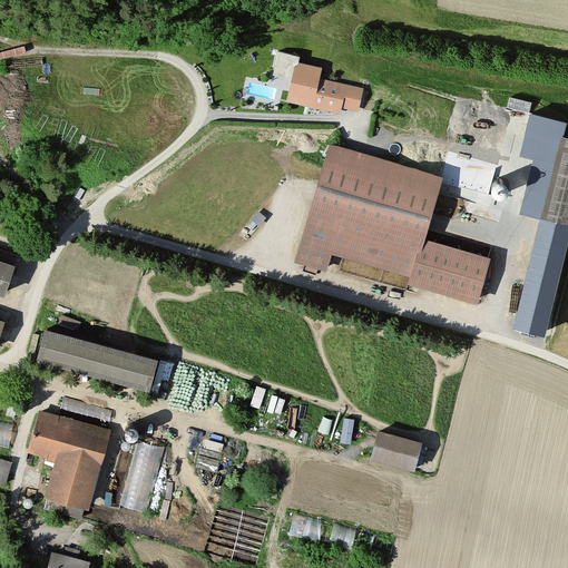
[(323,70),(295,64),(286,103),(342,115),(343,109),(360,113),(364,92),(320,82),(323,70)]
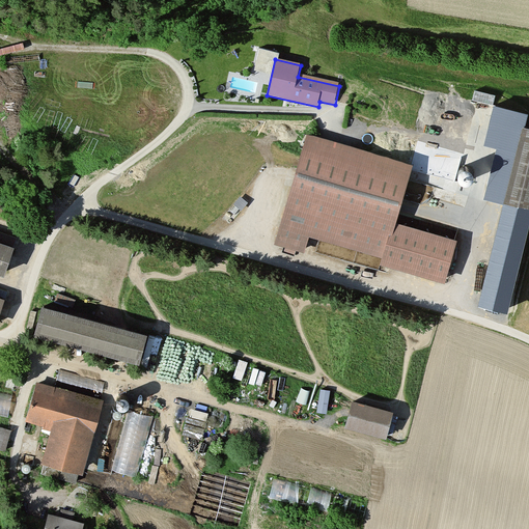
[(522,111),(493,105),(483,143),(497,145),(484,198),(501,201),(478,305),(503,311),(528,197),(528,130),(518,128),(522,111)]
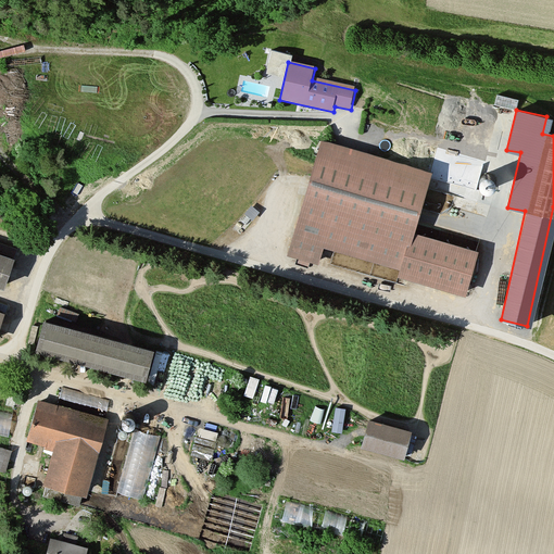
[(435,174),(325,142),(290,259),(320,267),(326,249),(406,273),(417,235),(435,174)]
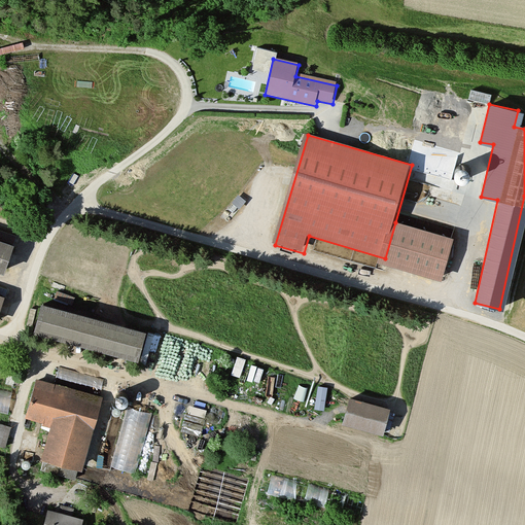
[(460,179),(462,179),(465,178),(467,177),(468,174),(468,172),(468,169),(467,167),(465,165),(462,164),(460,163),(457,164),(455,166),(453,168),(452,170),(452,173),(453,175),(455,177),(457,179),(460,179)]
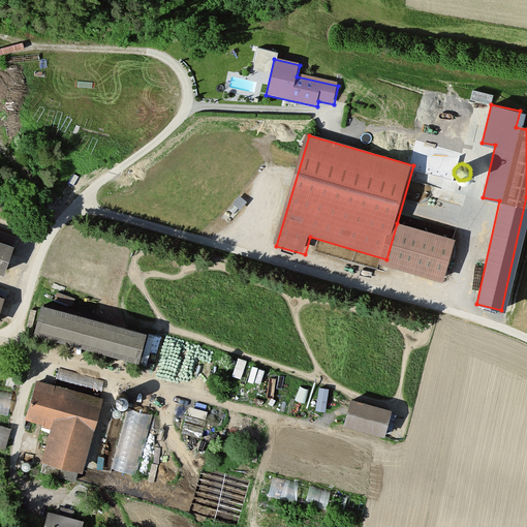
[(397,223),(386,259),(384,266),(446,283),(459,241),(397,223)]
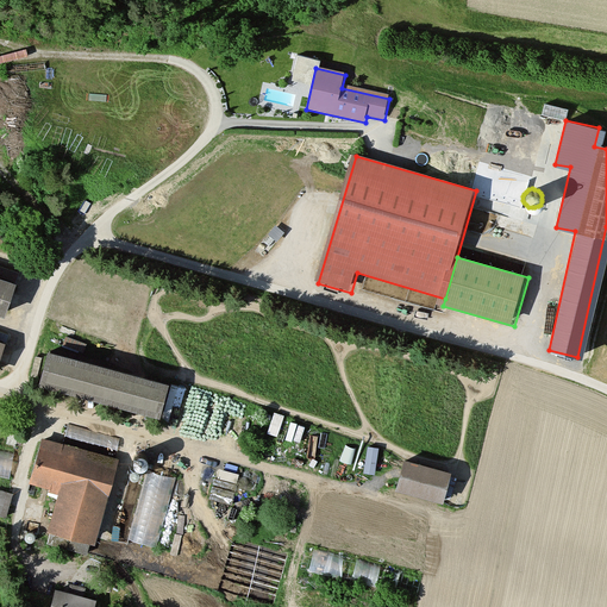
[(22,287),(0,279),(0,312),(11,315),(22,287)]
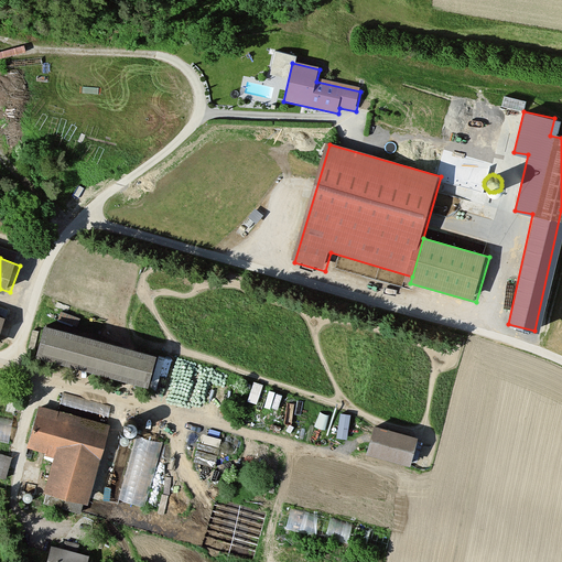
[(162,355),(50,326),(42,357),(154,386),(162,355)]
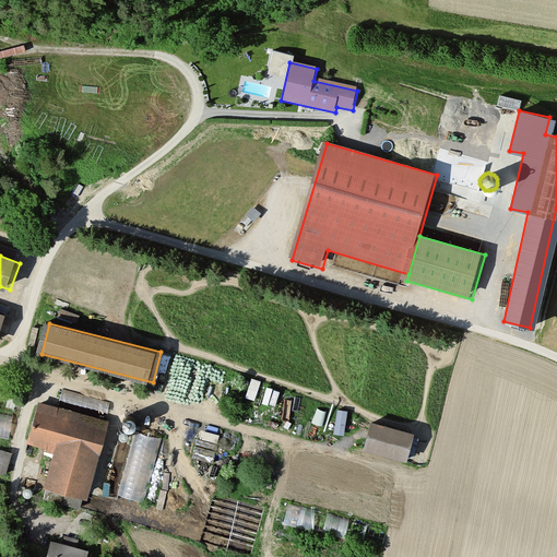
[(253,399),(259,380),(250,378),(245,396),(253,399)]
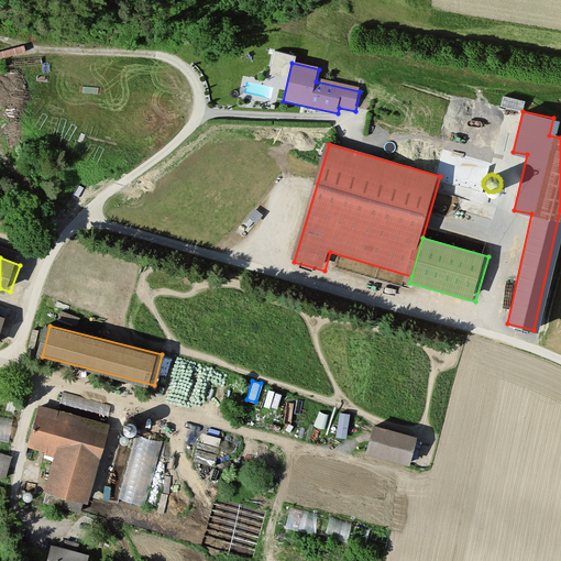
[(111,427),(40,407),(29,446),(56,453),(46,492),(90,504),(111,427)]
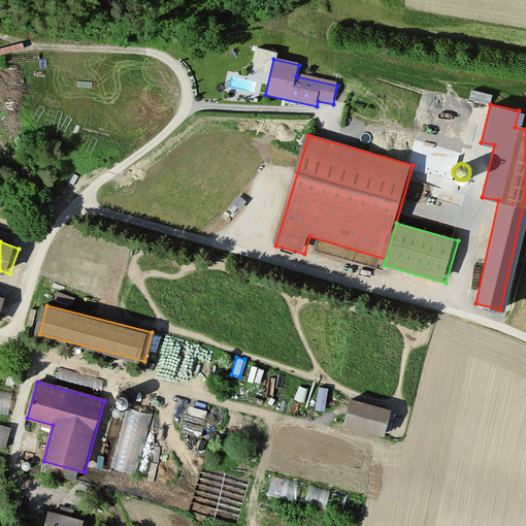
[(318,386),(314,408),(323,411),(328,388),(318,386)]
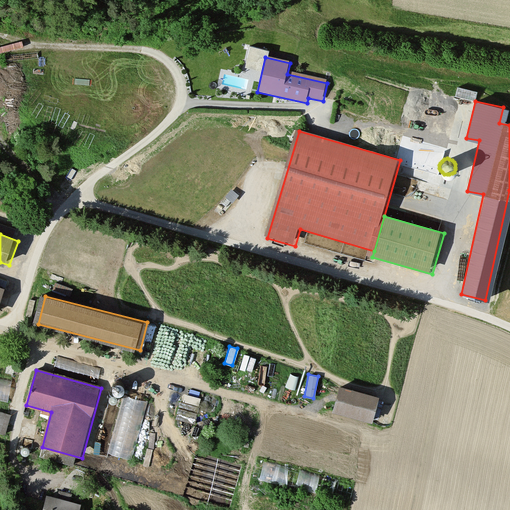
[(10,380),(0,378),(0,404),(5,405),(10,380)]
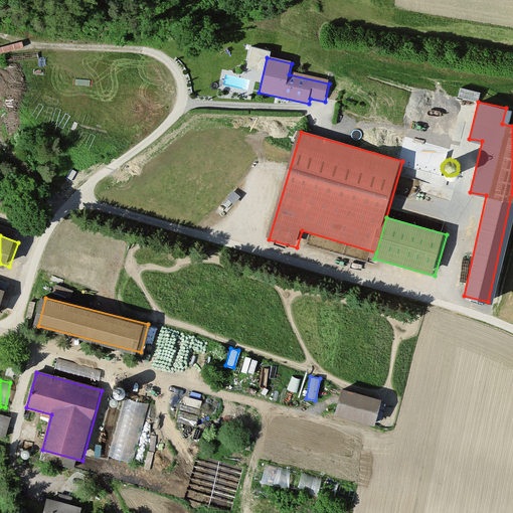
[(121,393),(121,395),(123,397),(124,398),(127,399),(129,398),(131,398),(132,396),(134,394),(134,392),(134,390),(133,388),(131,386),(129,386),(127,385),(125,386),(123,387),(122,388),(121,391),(121,393)]
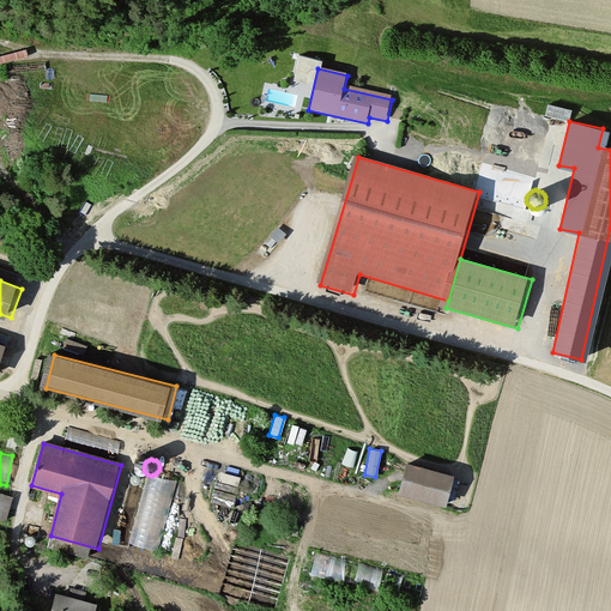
[(460,478),(411,464),(403,494),(452,508),(460,478)]
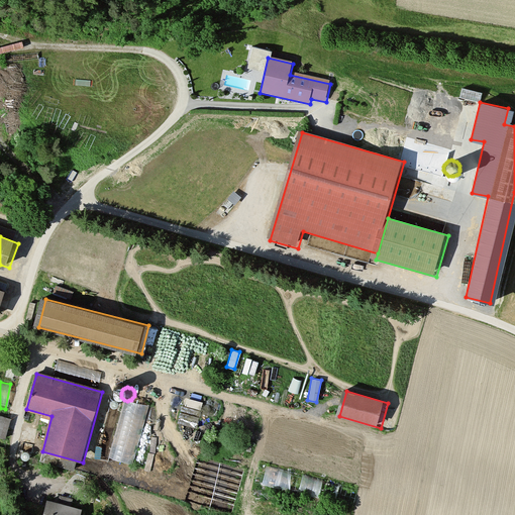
[(186,398),(184,404),(199,409),(200,403),(186,398)]
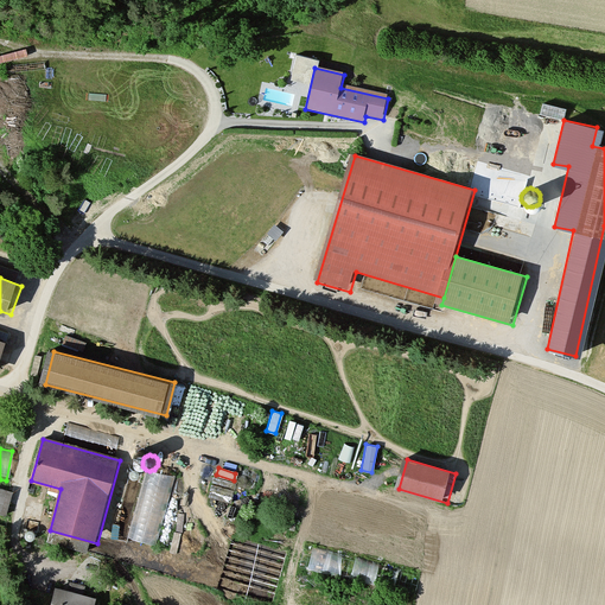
[(172,478),(141,471),(123,543),(154,551),(172,478)]
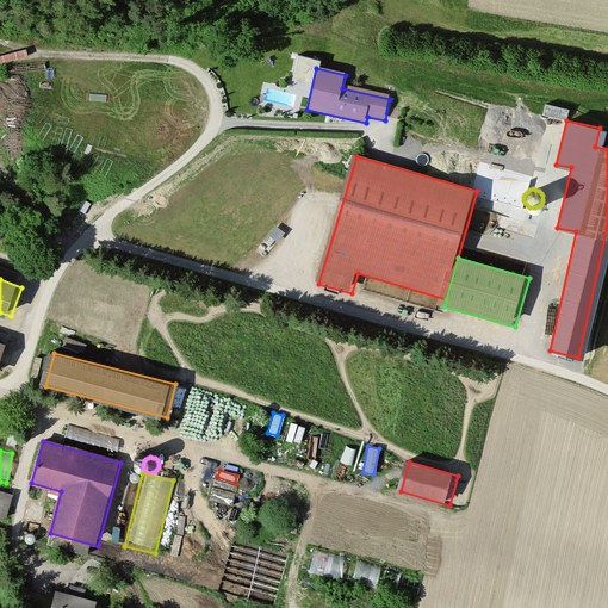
[(0,516),(5,517),(12,492),(0,489),(0,516)]
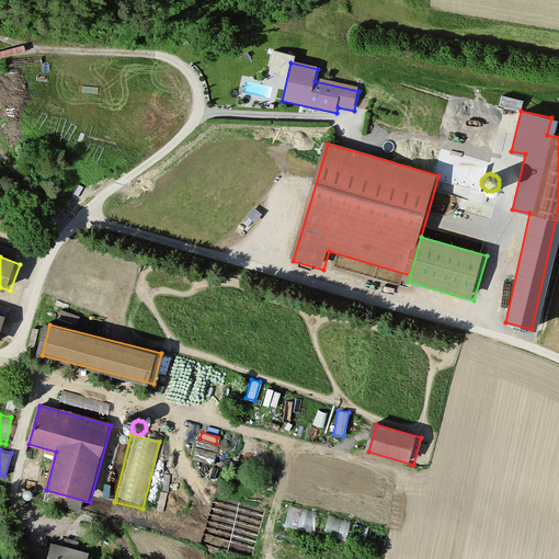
[(501,558),(281,505),(276,525),(415,558),(501,558)]
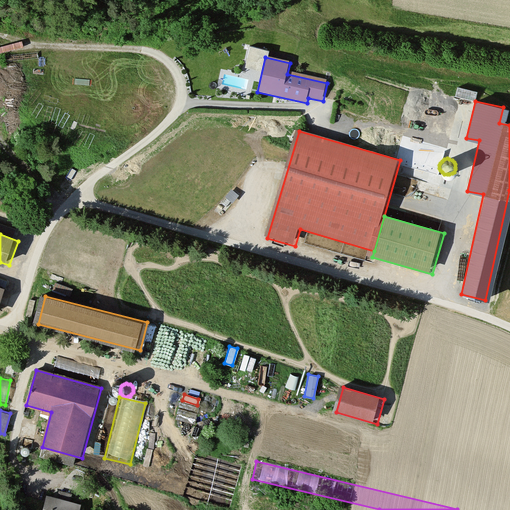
[(80,509),(81,505),(47,496),(44,509),(80,509)]
